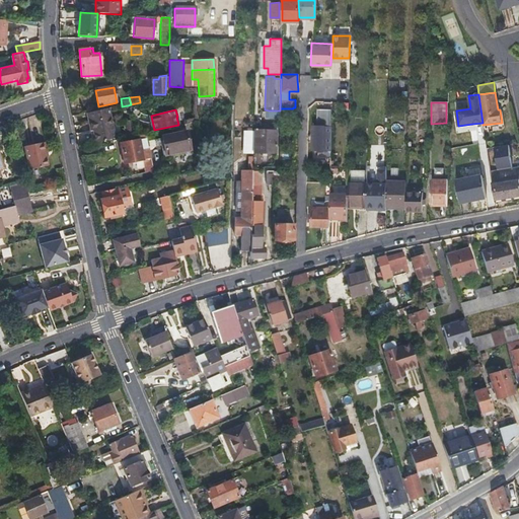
[(102,110),(87,114),(88,122),(104,119),(102,110)]
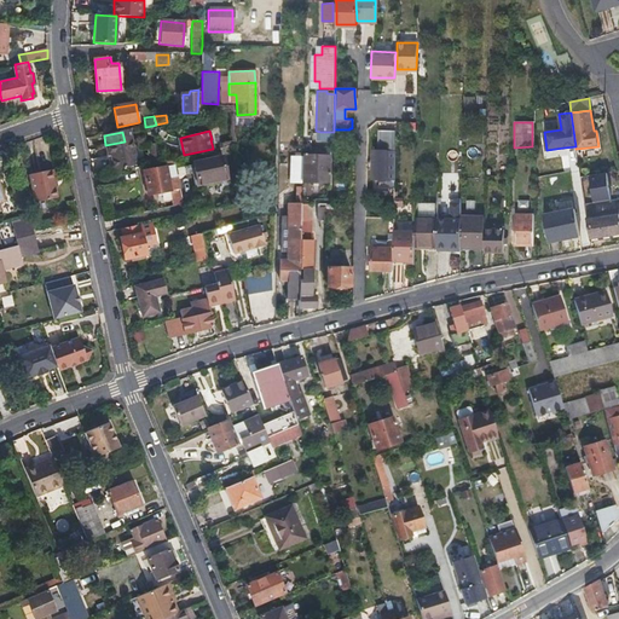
[(131,167),(125,142),(105,145),(108,157),(111,156),(114,169),(131,167)]
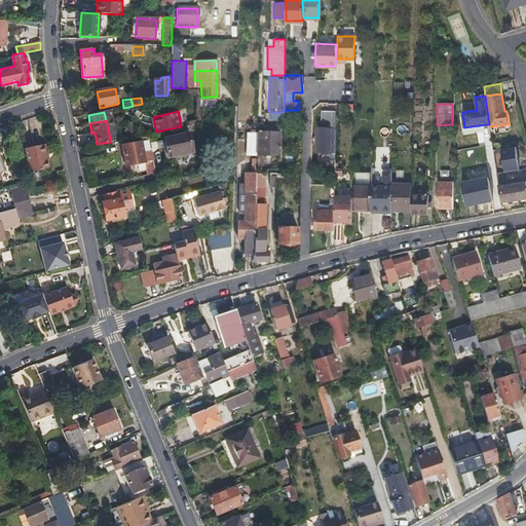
[(120,125),(122,139),(132,137),(128,124),(120,125)]
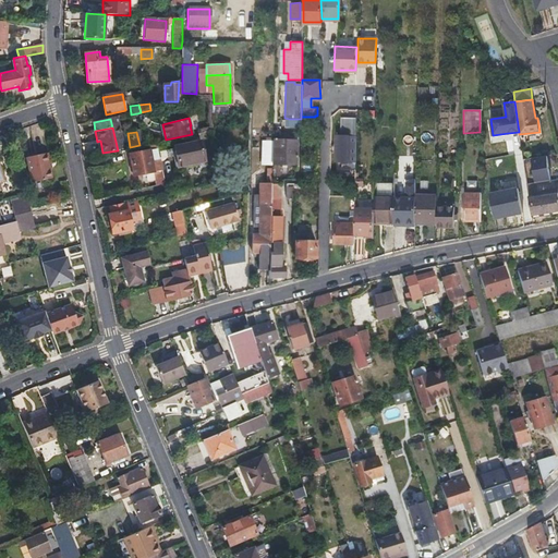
[(296,140),(273,140),(273,154),(273,164),(296,164),(296,140)]
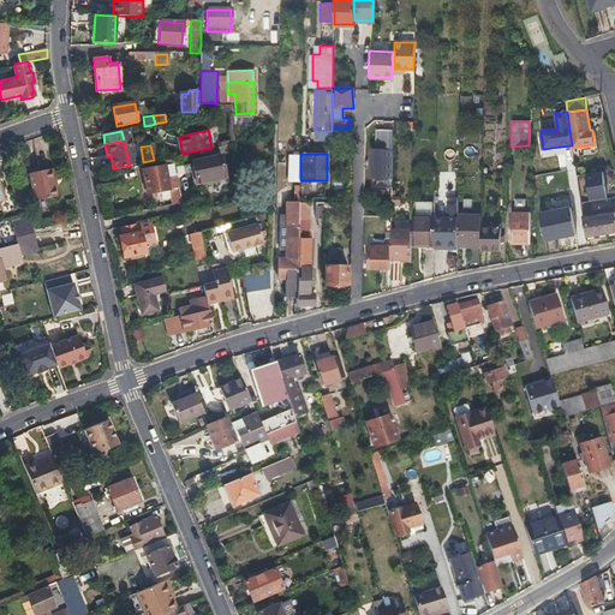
[(222,156),(192,162),(197,184),(227,177),(222,156)]
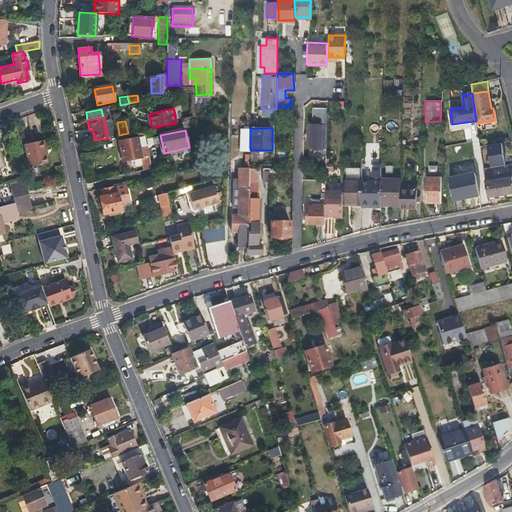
[(144,131),(137,132),(138,136),(140,145),(146,144),(144,131)]
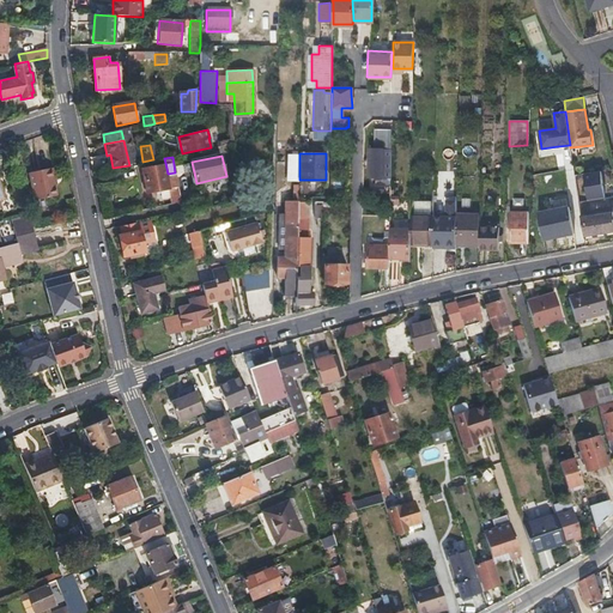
[(171,195),(180,193),(175,173),(168,174),(165,163),(144,168),(147,192),(170,188),(171,195)]
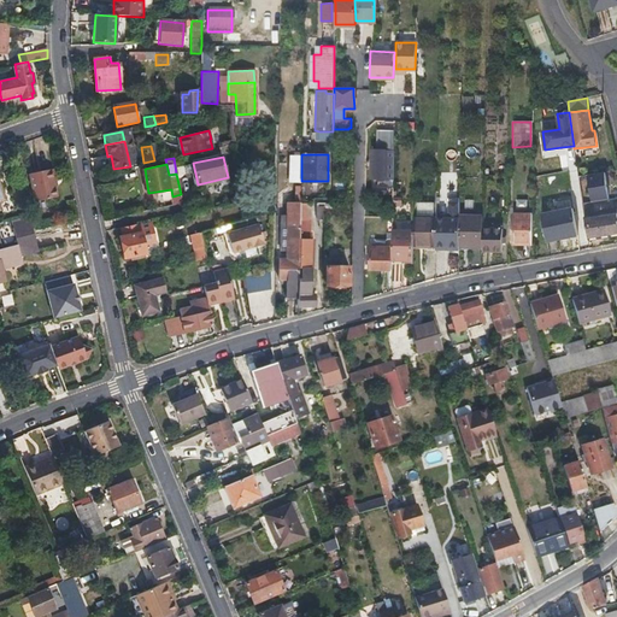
[(57,198),(56,187),(53,180),(56,180),(53,169),(30,174),(36,201),(57,198)]
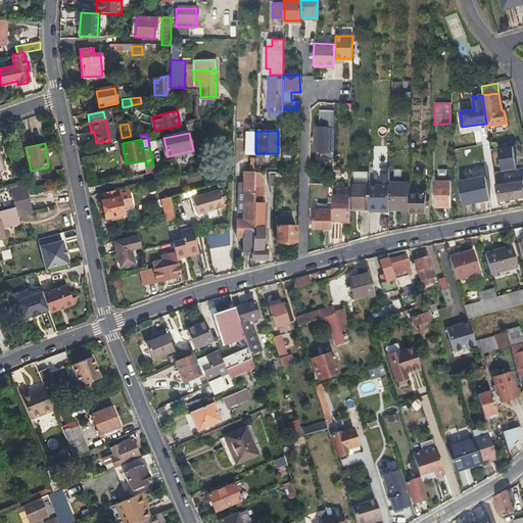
[(334,153),(334,144),(318,143),(319,152),(334,153)]
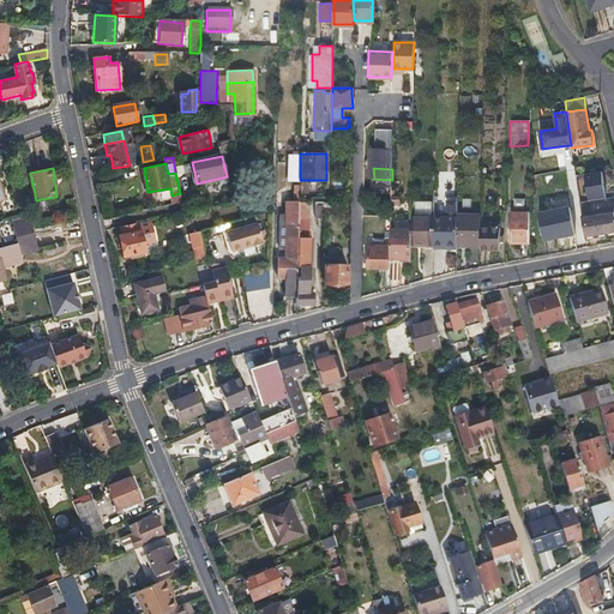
[(300,169),(295,169),(290,169),(289,175),(292,180),(300,180),(300,169)]
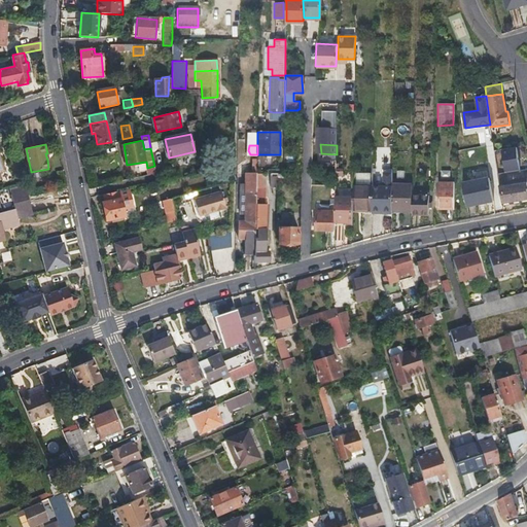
[(503,147),(503,171),(519,171),(519,147),(503,147)]
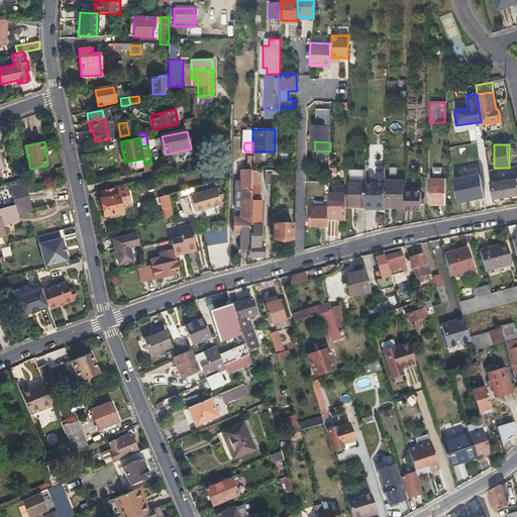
[(483,197),(478,167),(467,169),(468,176),(452,180),(456,202),(483,197)]
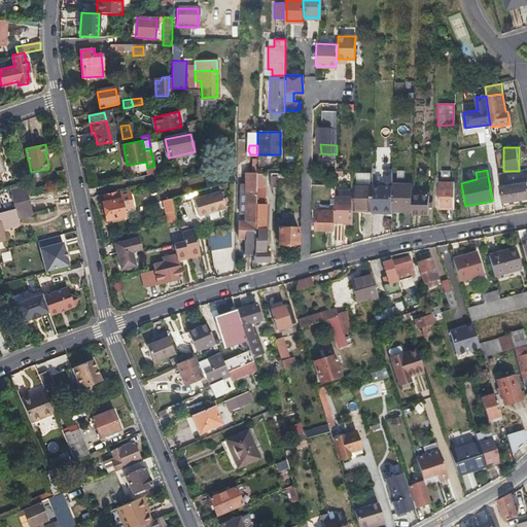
[(267,172),(256,173),(256,183),(260,183),(260,203),(266,203),(267,172)]
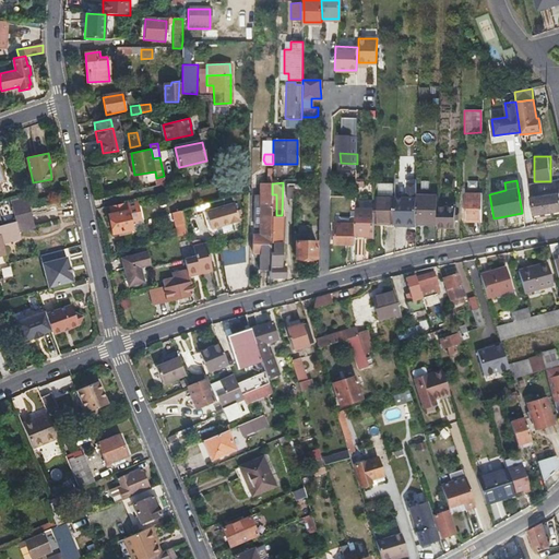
[(416,224),(416,194),(416,189),(416,183),(406,182),(406,197),(394,197),(394,223),(416,224)]
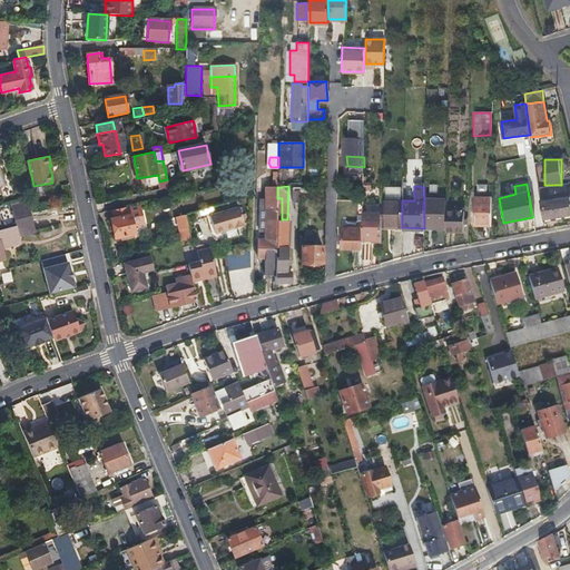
[(277,198),(277,187),(266,187),(265,197),(264,228),(264,238),(258,238),(257,257),(259,257),(259,259),(265,261),(265,274),(276,274),(276,246),(277,198)]
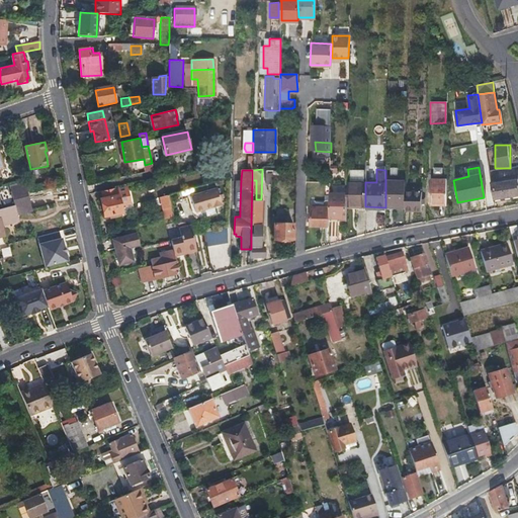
[(315,184),(330,184),(330,171),(315,170),(315,184)]
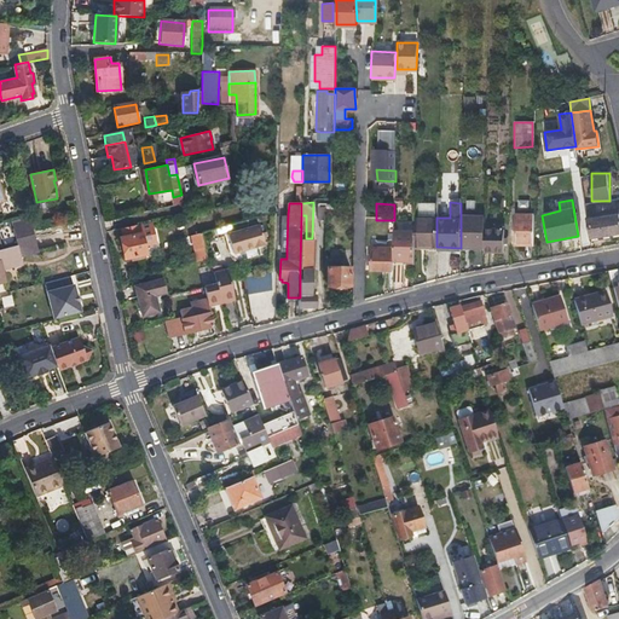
[(437,206),(415,206),(415,218),(426,218),(437,218),(437,206)]
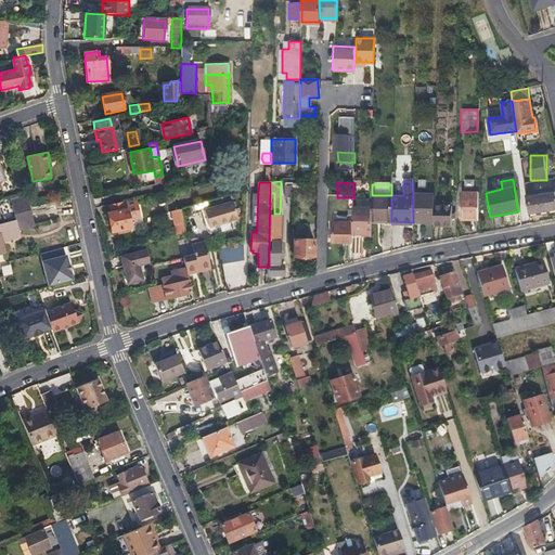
[(524,185),(528,216),(554,211),(554,189),(549,190),(550,194),(543,195),(542,191),(533,192),(534,196),(531,196),(531,188),(528,188),(527,185),(524,185)]
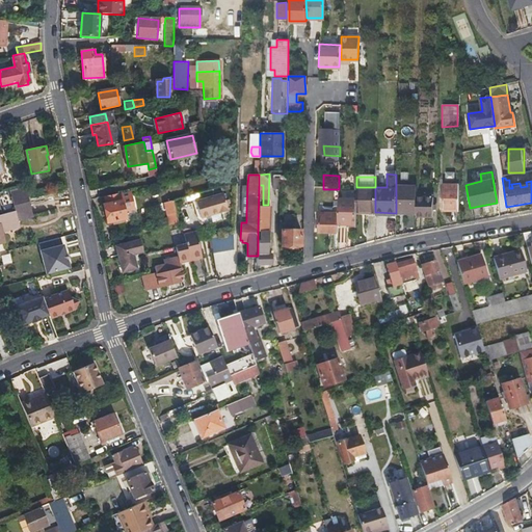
[(30,198),(26,185),(0,191),(0,208),(2,214),(18,210),(32,206),(30,198)]
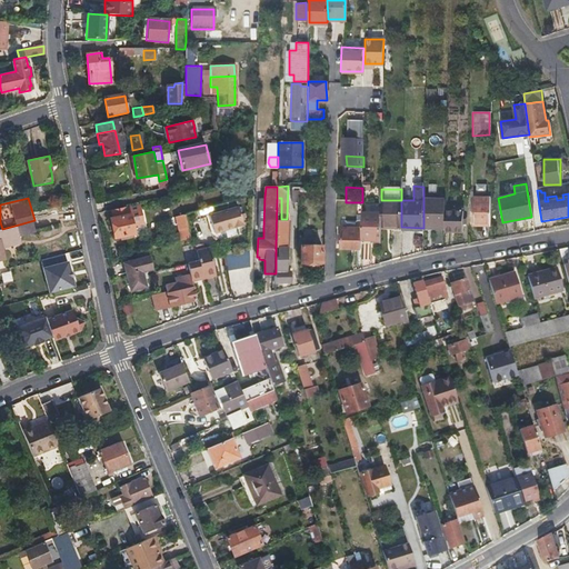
[(287,236),(287,219),(281,219),(281,198),(277,198),(276,246),(290,246),(290,236),(287,236)]
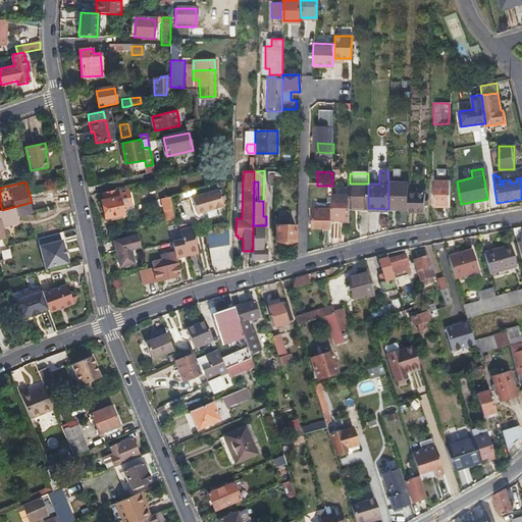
[(408,181),(388,181),(388,209),(407,209),(407,194),(408,188),(408,181)]
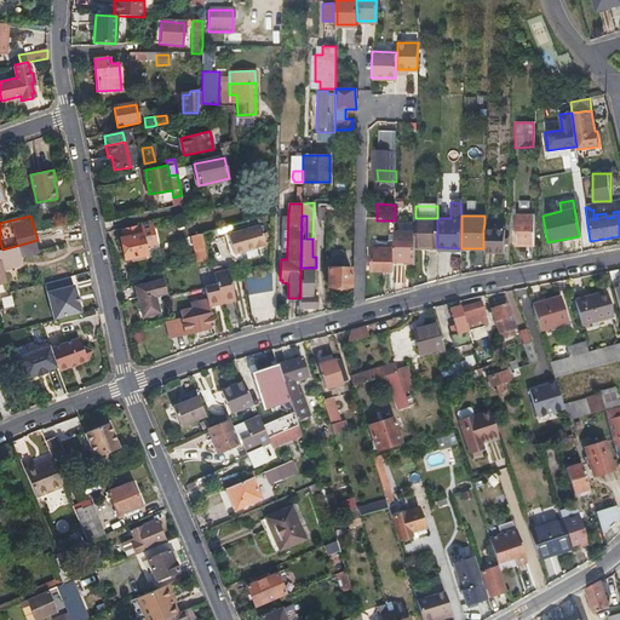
[(514,246),(535,246),(535,216),(515,216),(514,246)]
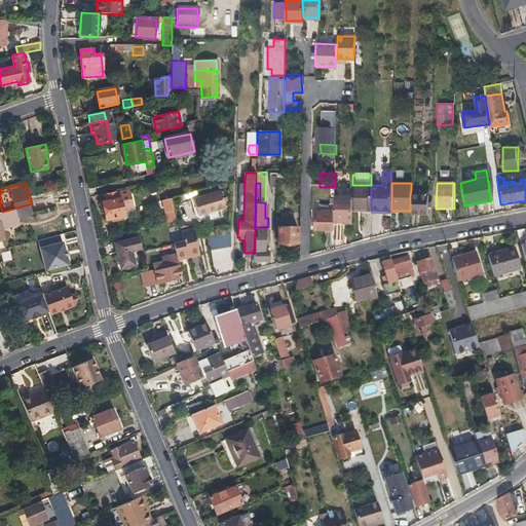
[(359,212),(362,212),(362,185),(352,185),(351,195),(351,214),(359,214),(359,212)]
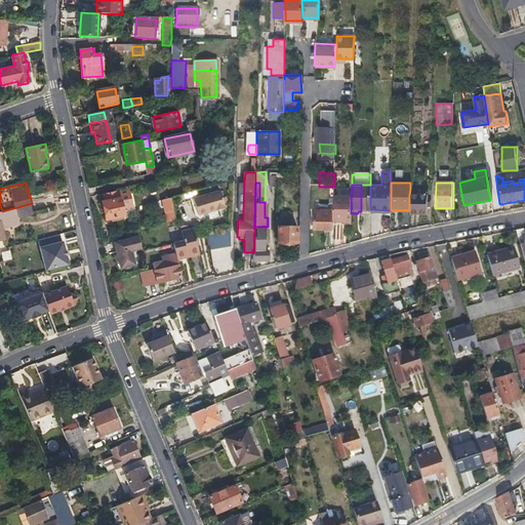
[(370,212),(370,209),(370,185),(361,185),(361,211),(370,212)]
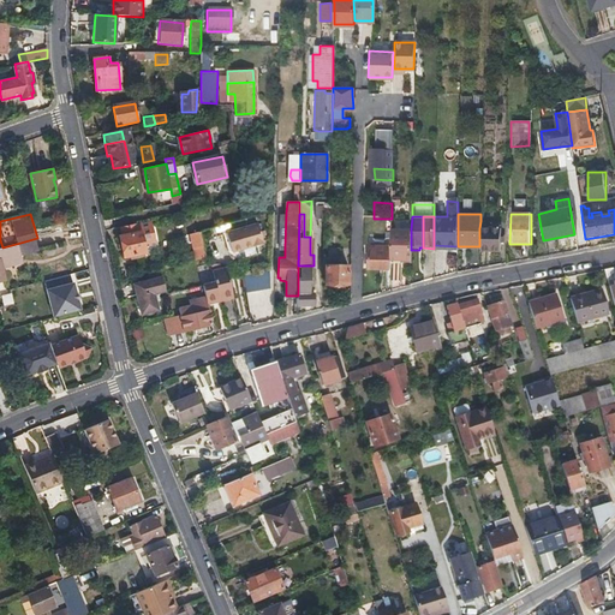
[(256,222),(222,233),(230,254),(262,244),(256,222)]
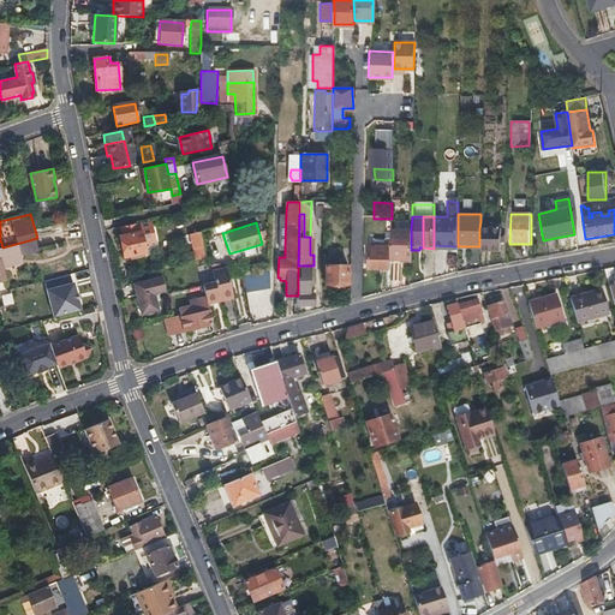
[(138,224),(120,227),(121,236),(119,237),(124,257),(144,251),(142,239),(141,232),(138,224)]
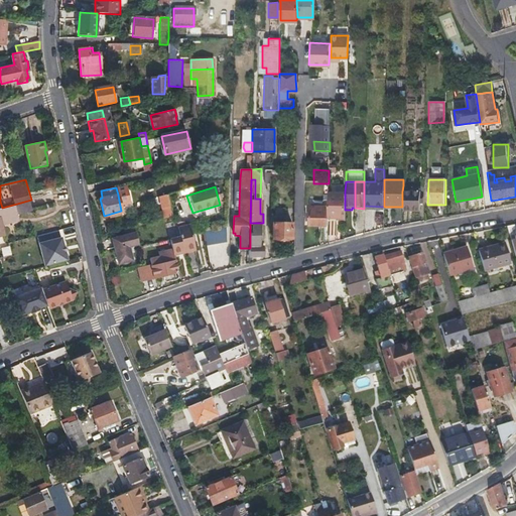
[(345,221),(345,210),(345,191),(329,191),(329,207),(329,221),(345,221)]
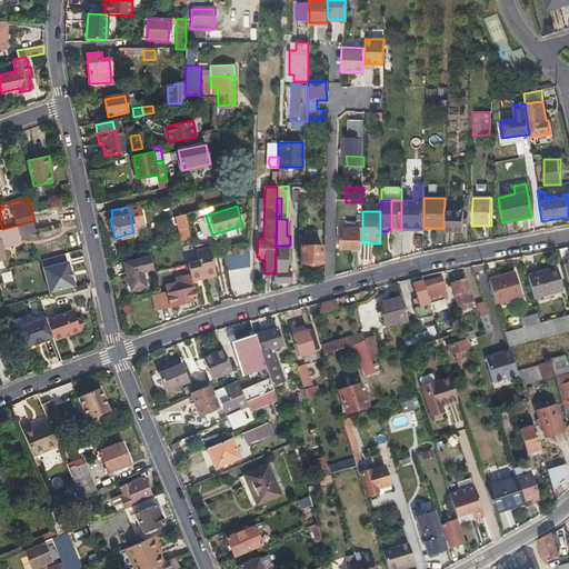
[(443,211),(443,228),(443,231),(462,231),(462,211),(443,211)]
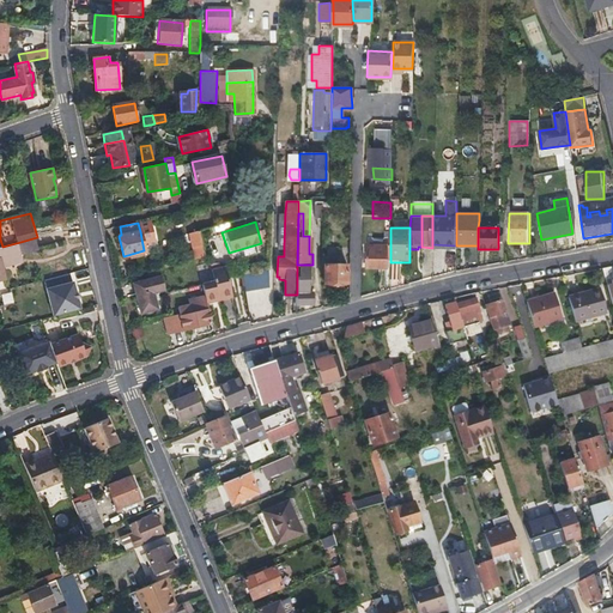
[(200,238),(198,230),(187,234),(189,242),(200,238)]
